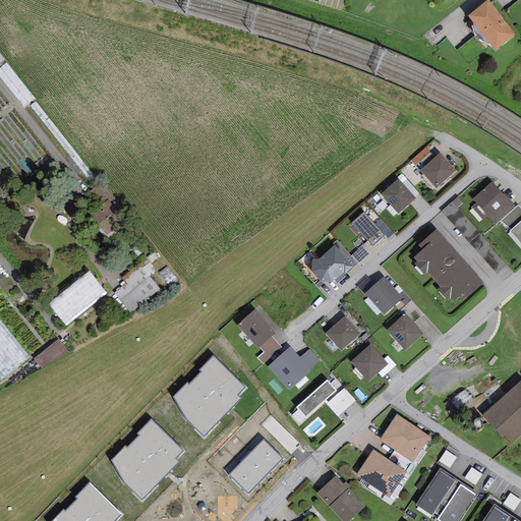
[(467,18),(496,53),(515,37),(487,3),(467,18)]
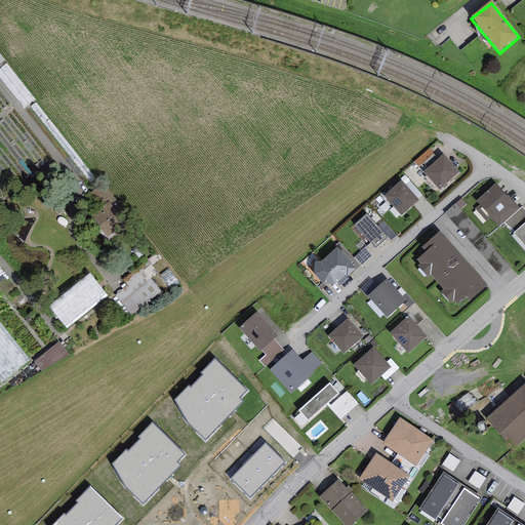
[(29,91),(18,98),(27,109),(36,102),(29,91)]
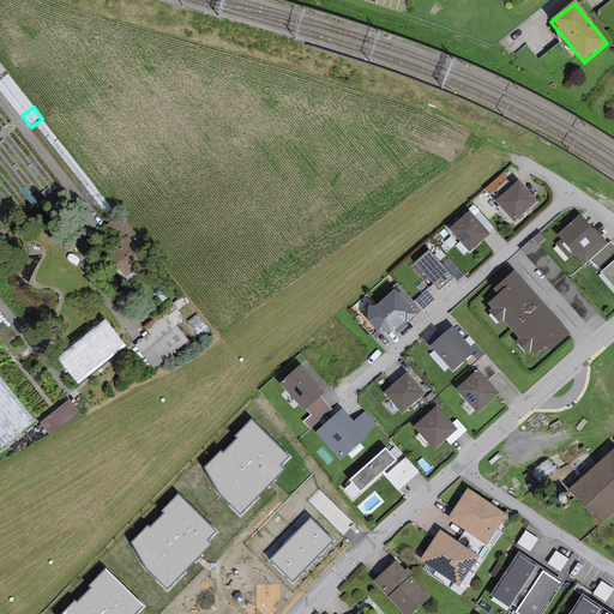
[(495,203),(515,224),(537,204),(518,182),(495,203)]
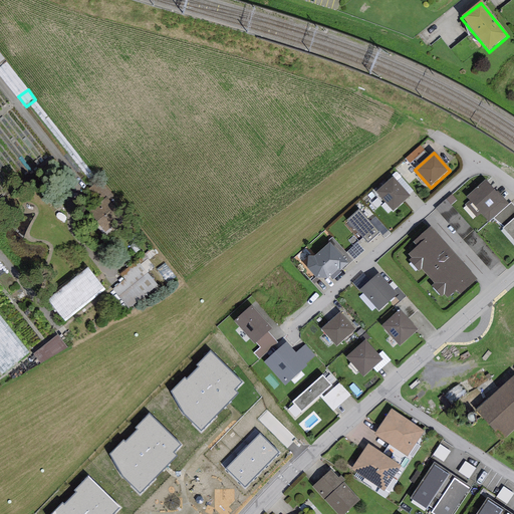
[(393,179),(376,193),(393,212),(410,197),(393,179)]
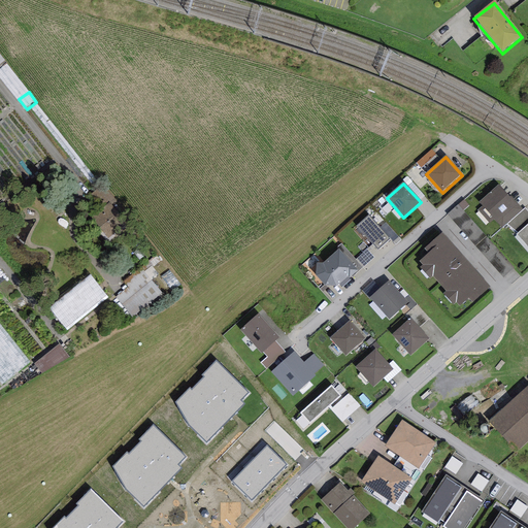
[(103,185),(87,196),(99,212),(92,218),(106,237),(124,225),(110,206),(116,202),(103,185)]
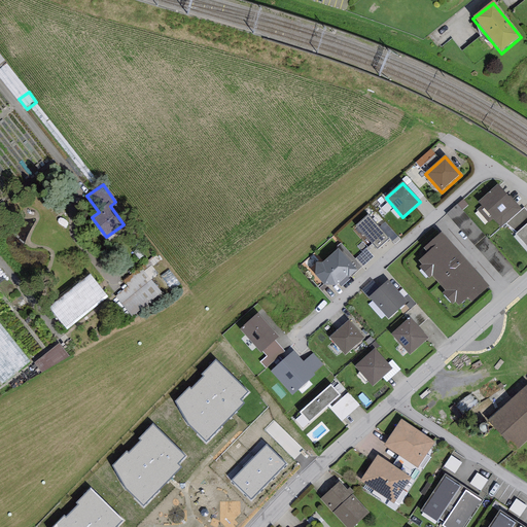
[(512,202),(497,185),(478,203),(482,207),(478,210),(489,222),(493,218),(500,227),(505,224),(522,210),(514,200),(512,202)]
